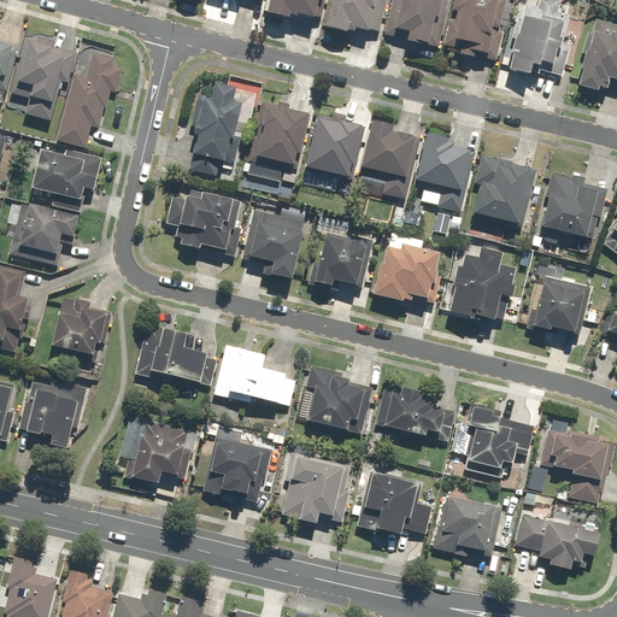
[(322,0),(270,0),(268,13),(288,19),(289,16),(295,17),(297,15),(315,19),(319,0),(323,1),(322,0)]
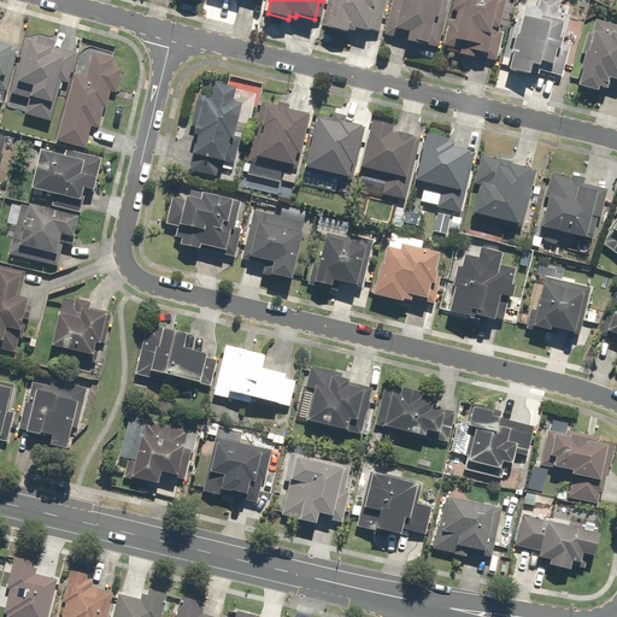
[(330,0),(325,28),(356,34),(357,30),(370,33),(376,0),(330,0)]
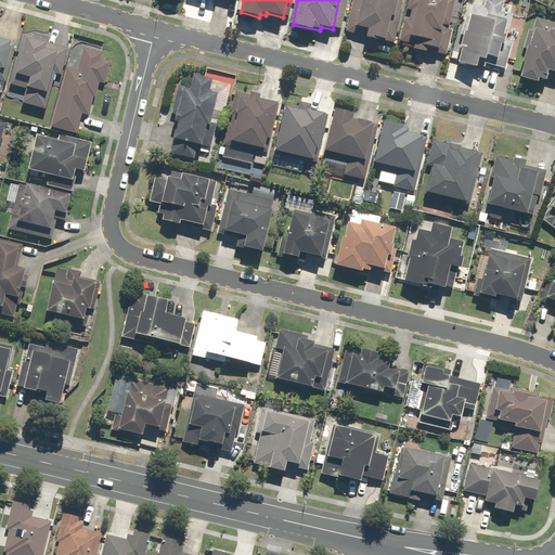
[(398,0),(352,0),(346,31),(386,41),(391,17),(395,17),(398,0)]
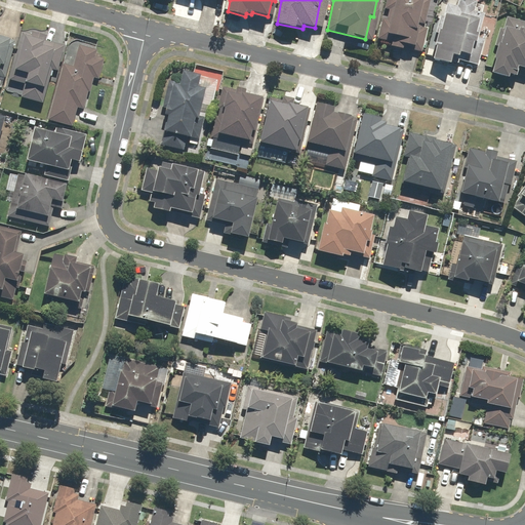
[(423,0),(386,0),(377,38),(392,41),(391,46),(404,49),(405,44),(416,46),(419,33),(416,32),(423,0)]
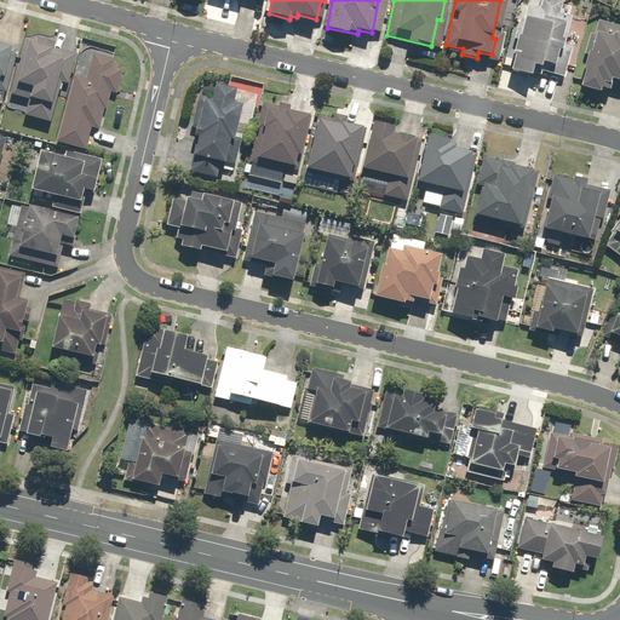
[(541,0),(541,7),(528,5),(524,19),(520,18),(507,72),(533,78),(534,72),(566,79),(573,46),(566,45),(573,15),(561,12),(563,0),(561,0),(541,0)]
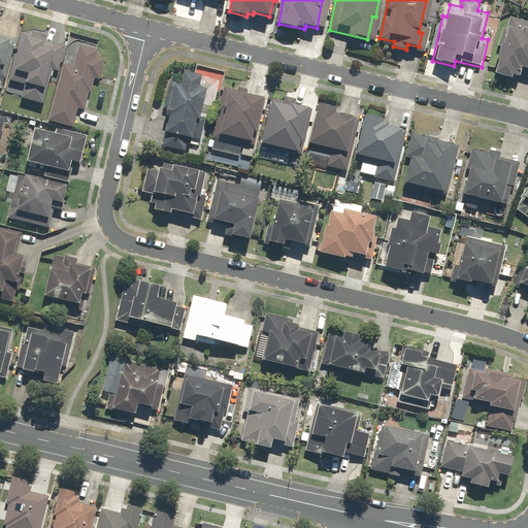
[(527,22),(510,17),(506,29),(503,28),(498,45),(502,46),(495,73),(512,78),(513,75),(527,78),(527,22)]
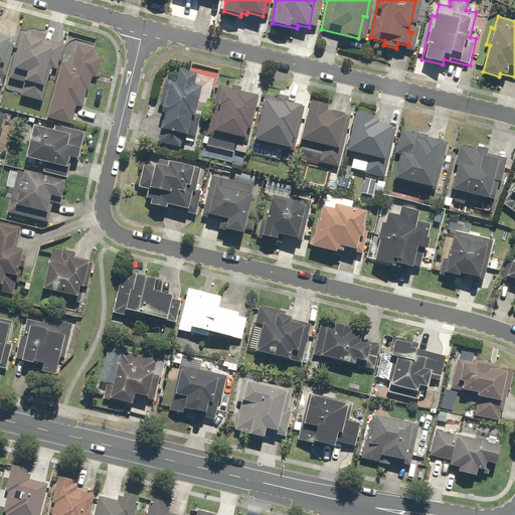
[(29,34),(22,32),(9,77),(15,79),(13,86),(23,88),(21,97),(42,102),(45,90),(42,90),(53,51),(61,54),(63,44),(43,38),(45,34),(30,30),(29,34)]
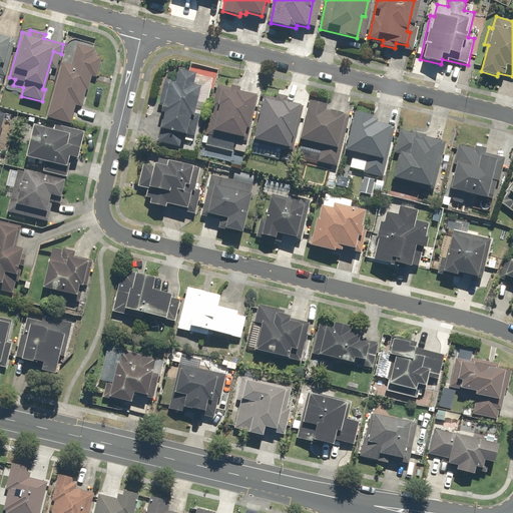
[(0,64),(0,63),(4,64),(11,39),(0,35),(0,64)]
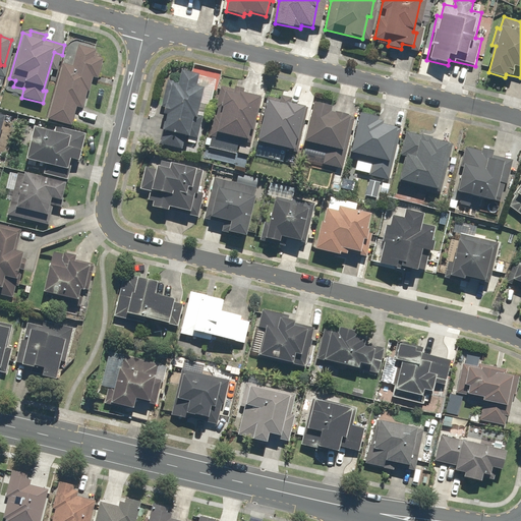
[(72,126),(77,108),(83,109),(88,92),(90,92),(94,78),(98,79),(104,59),(96,56),(97,50),(74,44),(68,65),(63,64),(48,119),(72,126)]
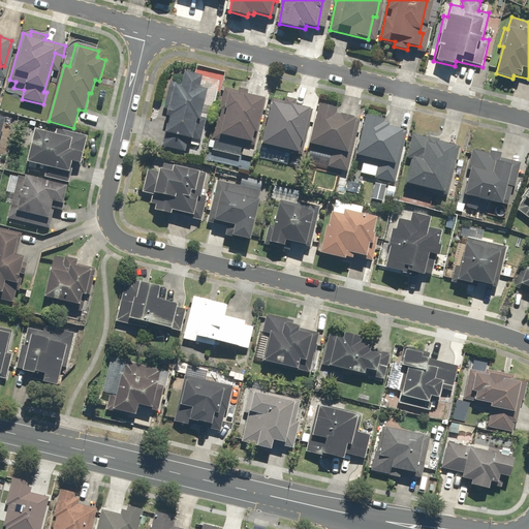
[(201,120),(206,90),(200,89),(203,78),(184,74),(182,86),(168,84),(164,107),(167,107),(166,114),(170,114),(167,132),(165,131),(163,147),(186,151),(188,138),(193,139),(196,119),(201,120)]
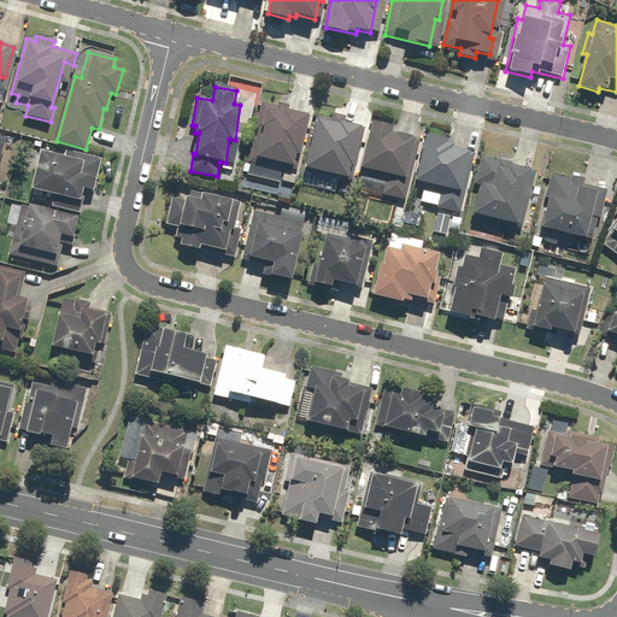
[(246,164),(244,171),(248,172),(248,175),(281,182),(281,181),(295,183),(297,176),(292,175),(297,157),(300,158),(309,116),(288,111),(289,105),(278,103),(278,106),(260,103),(256,127),(258,127),(256,139),(254,139),(248,164),(246,164)]
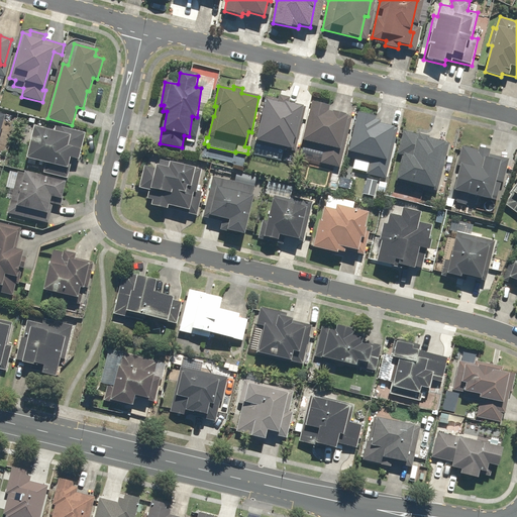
[(277,99),(266,96),(255,144),(266,146),(266,142),(295,149),(304,106),(290,103),(291,97),(278,95),(277,99)]
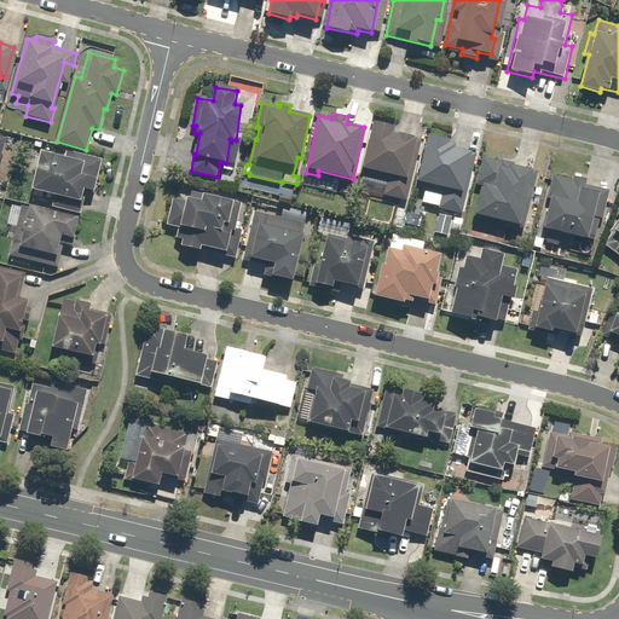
[(394,127),(372,123),(363,169),(389,174),(385,197),(408,202),(411,184),(408,183),(417,138),(393,132),(394,127)]
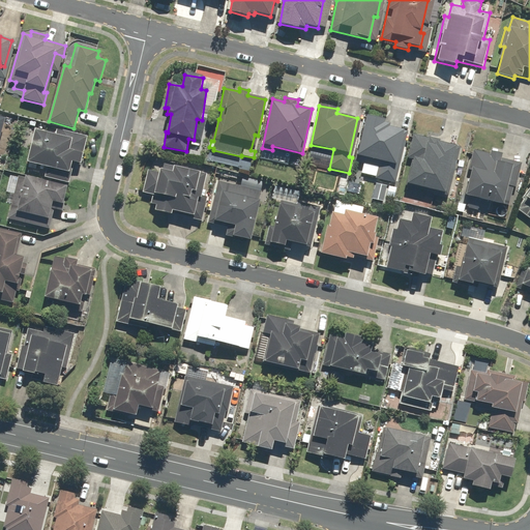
[(384,120),(366,116),(357,155),(365,157),(361,175),(395,183),(400,167),(395,166),(405,130),(388,126),(389,123),(384,122),(384,120)]
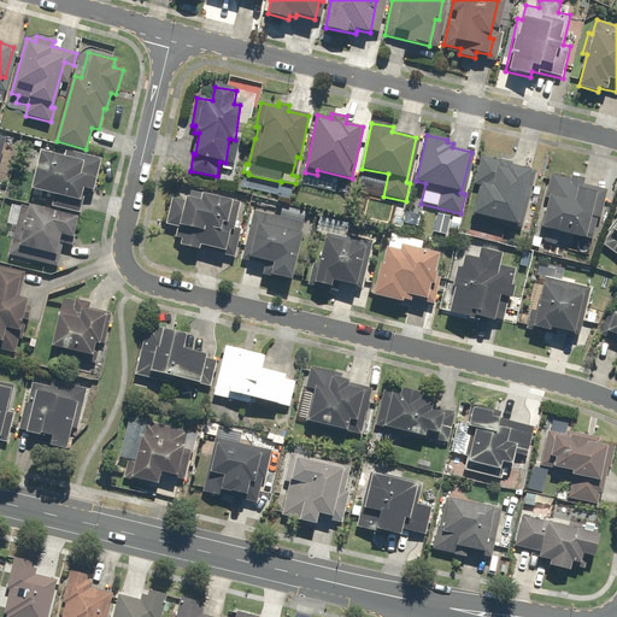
[(35,189),(34,195),(42,197),(43,193),(60,197),(58,209),(81,213),(86,189),(94,192),(101,160),(64,151),(63,158),(41,153),(33,189),(35,189)]
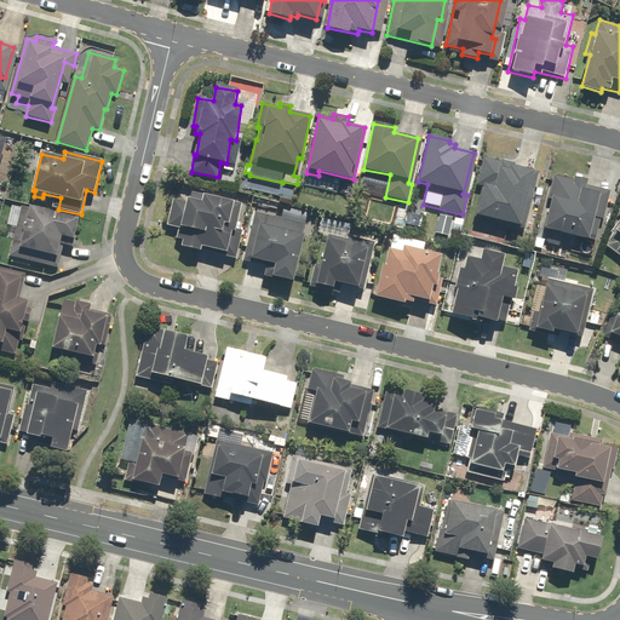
[(523,229),(538,167),(483,155),(477,184),(482,185),(475,218),(523,229)]
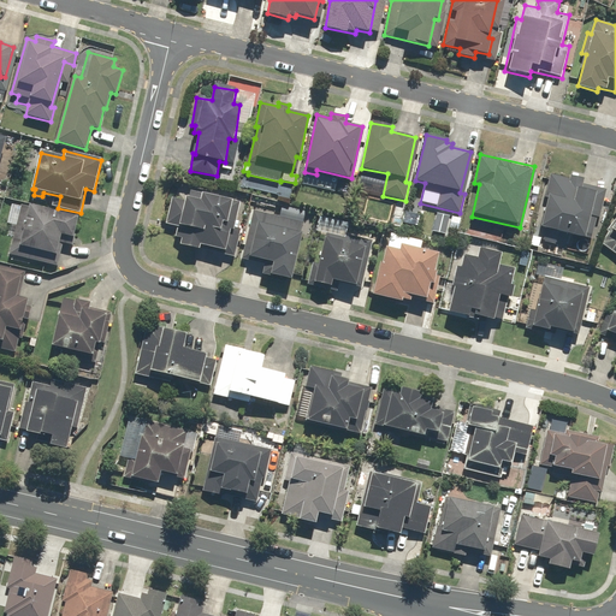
[(600,217),(605,189),(582,184),(584,178),(570,175),(569,178),(550,173),(539,227),(592,240),(597,217),(600,217)]
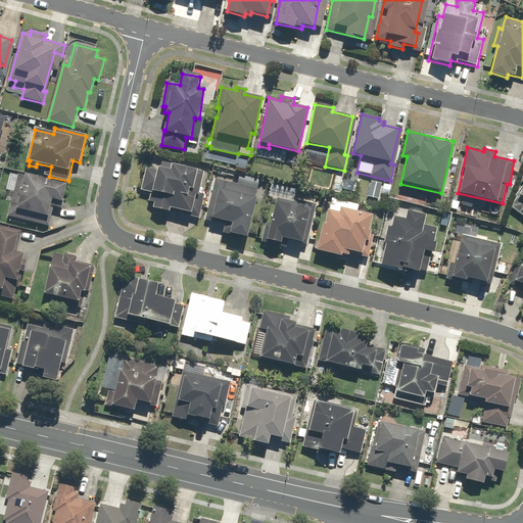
[(197,170),(161,162),(160,169),(157,168),(157,171),(146,169),(142,190),(152,192),(150,202),(154,203),(153,208),(171,211),(171,208),(192,214),(195,198),(188,197),(189,189),(193,190),(197,170)]
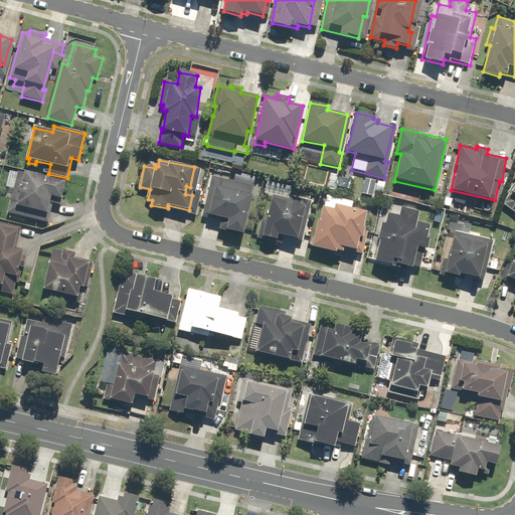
[(508,193),(502,201),(514,211),(514,170),(513,174),(514,175),(514,179),(506,191),(508,193)]
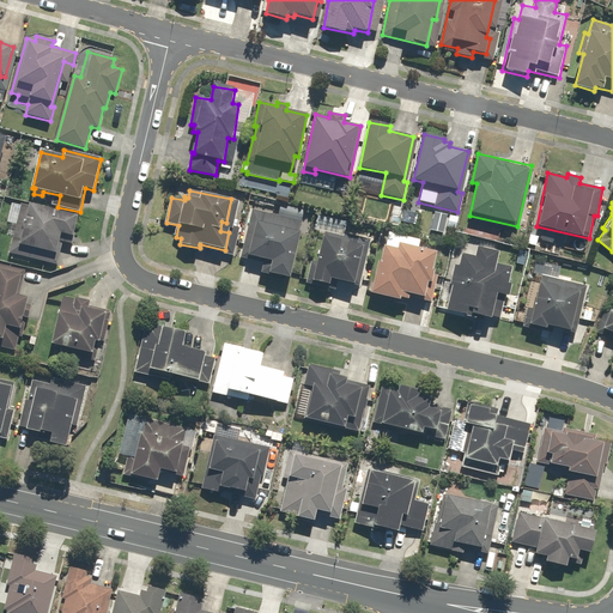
[(29,205),(29,206),(20,205),(8,253),(54,263),(61,234),(74,236),(78,216),(29,205)]
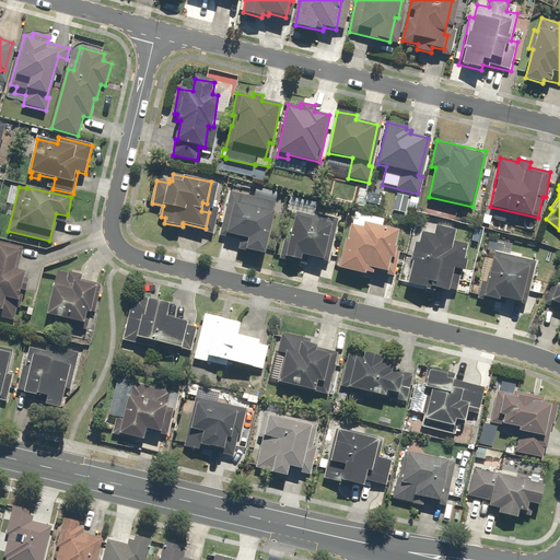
[(255,197),(231,193),(226,216),(224,216),(220,235),(236,240),(237,236),(249,238),(247,249),(267,254),(276,213),(273,212),(276,201),(271,200),(273,191),(256,188),(255,197)]
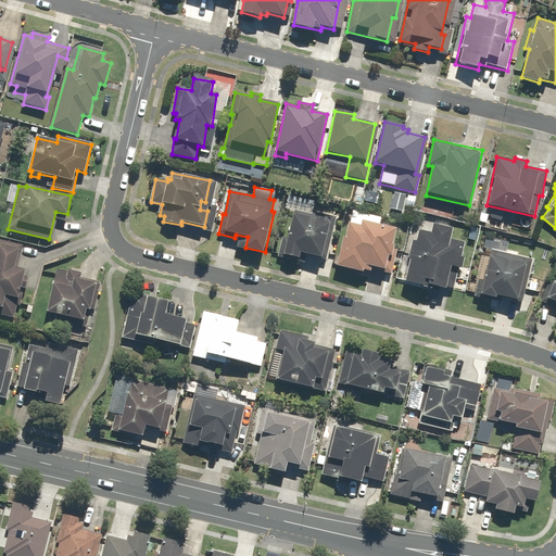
[(323,258),(328,228),(333,229),(337,217),(313,212),(315,200),(288,194),(285,209),(293,211),(288,239),(285,238),(280,257),(294,261),(295,257),(300,258),(301,253),(323,258)]
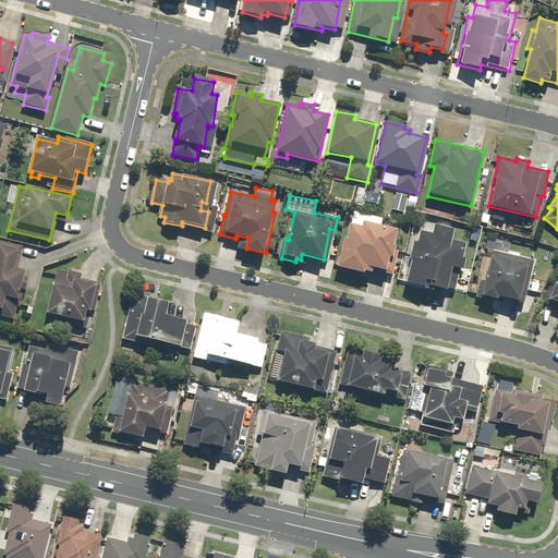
[(393,246),(398,229),(381,226),(384,219),(354,211),(351,223),(349,222),(338,267),(372,276),(373,268),(387,271),(390,257),(393,257),(397,247),(393,246)]
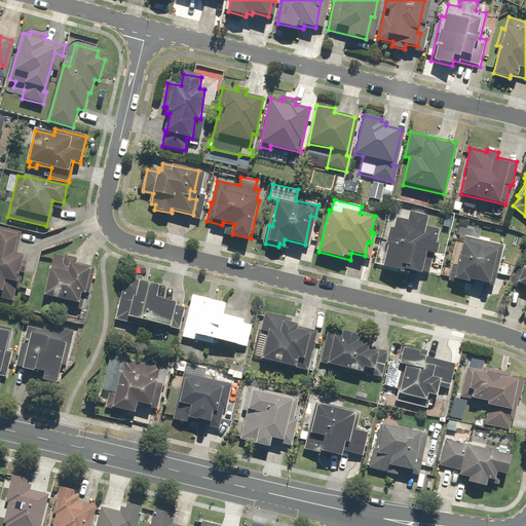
[(428,216),(410,213),(409,221),(397,218),(395,228),(389,227),(382,267),(401,271),(401,267),(423,271),(427,252),(438,254),(440,245),(437,243),(440,228),(426,226),(428,216)]
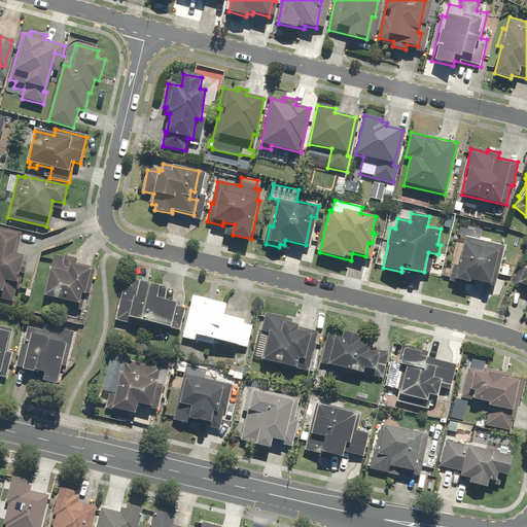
[(16,289),(19,290),(23,272),(26,273),(28,264),(23,262),(24,256),(15,254),(19,240),(21,241),(22,233),(0,227),(0,297),(13,302),(16,289)]
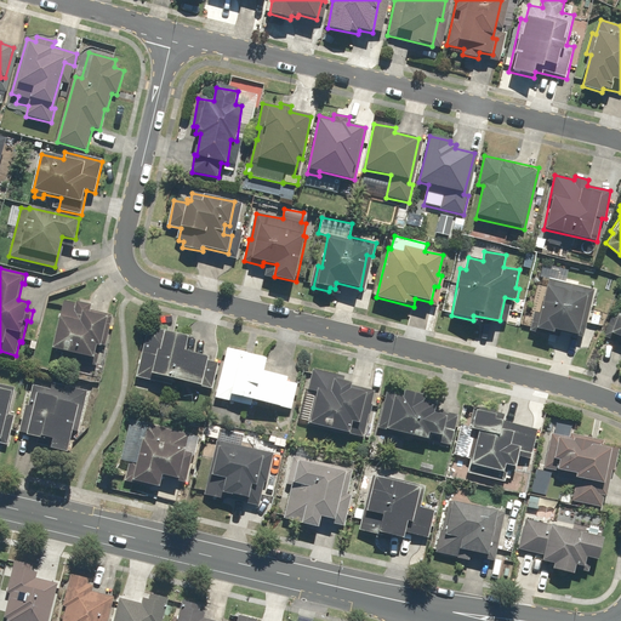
[(584,336),(593,289),(548,279),(541,313),(534,312),(530,331),(552,336),(553,330),(584,336)]
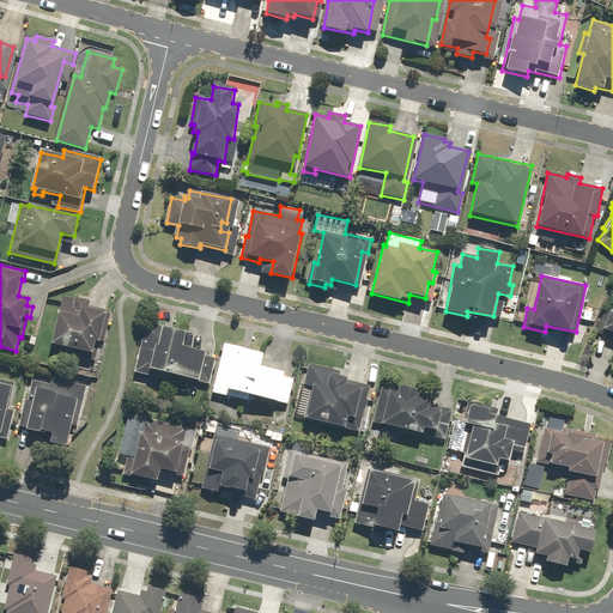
[(612,293),(611,293),(596,332),(612,338),(612,293)]
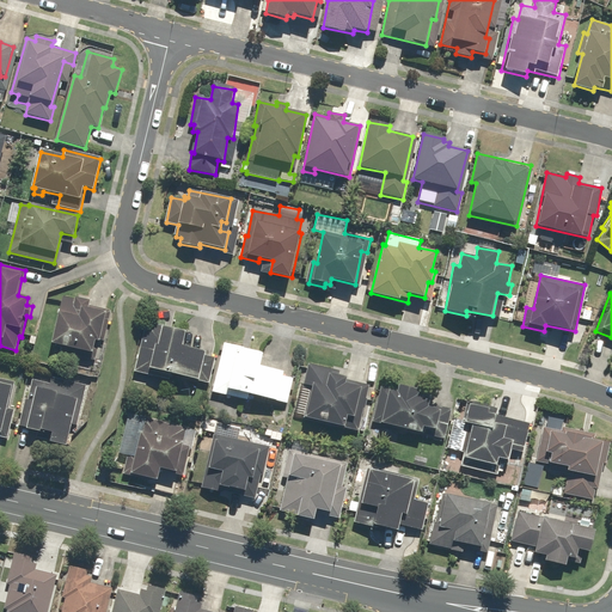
[(74,300),(62,298),(51,342),(62,344),(61,352),(97,360),(108,310),(86,305),(87,300),(74,297),(74,300)]
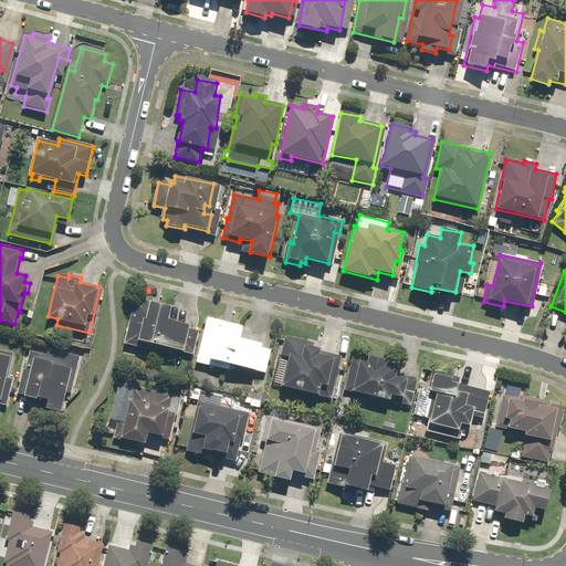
[(142,305),(133,303),(124,343),(146,348),(147,343),(181,352),(189,323),(168,318),(171,306),(144,300),(142,305)]
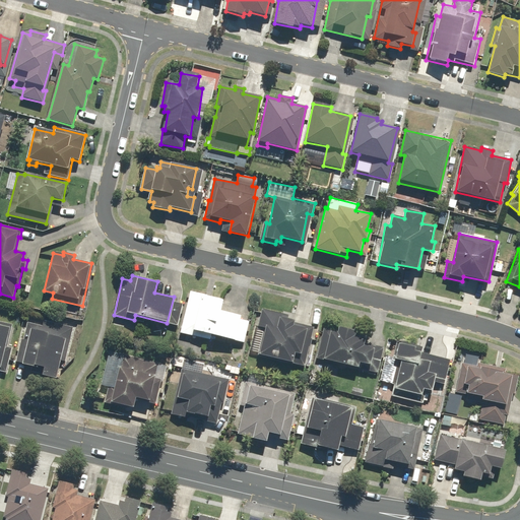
[(36,285),(23,283),(21,295),(34,297),(36,285)]
